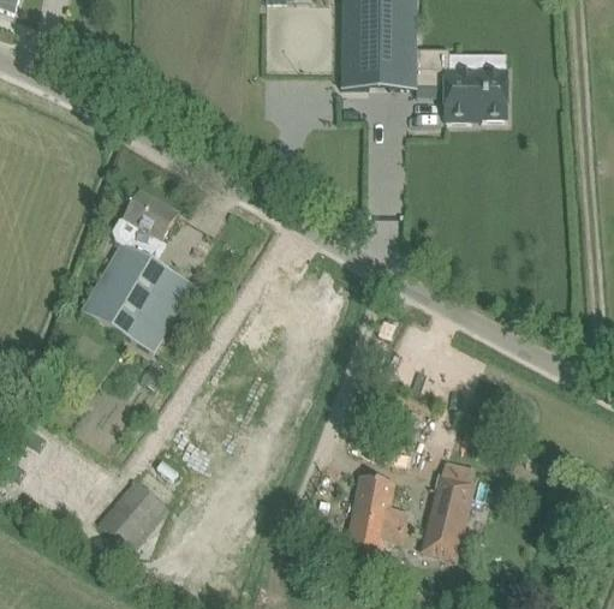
[(0,7),(13,13),(17,0),(0,0),(0,7)]
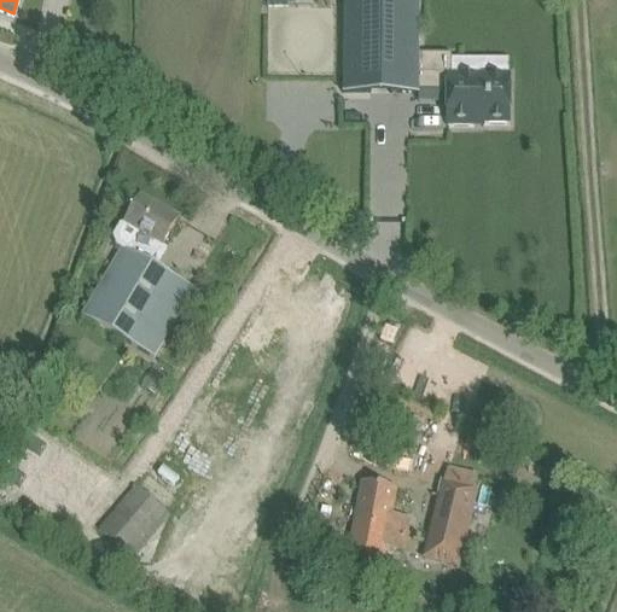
[(508,120),(508,95),(508,71),(450,71),(450,48),(418,48),(418,0),(343,0),(343,88),(418,88),(418,82),(447,82),(447,122),(473,122),(473,117),(482,117),(482,122),(484,122),(484,120),(508,120)]
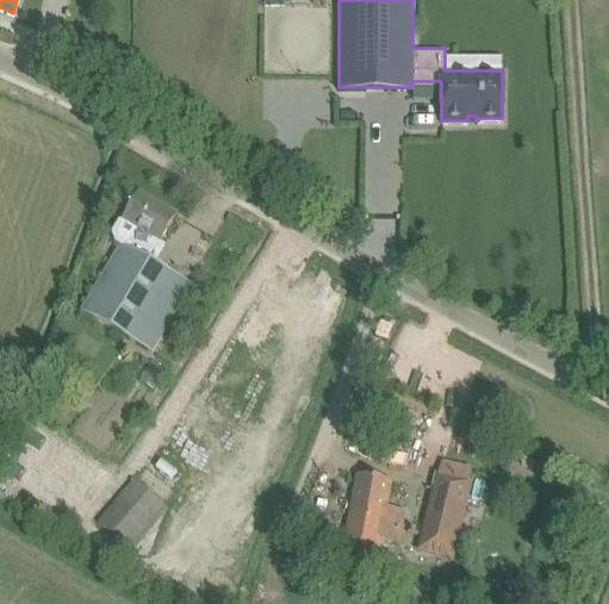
[(81,305),(153,347),(191,281),(143,254),(154,235),(160,238),(175,211),(138,190),(123,216),(118,217),(111,229),(112,235),(119,240),(81,305)]
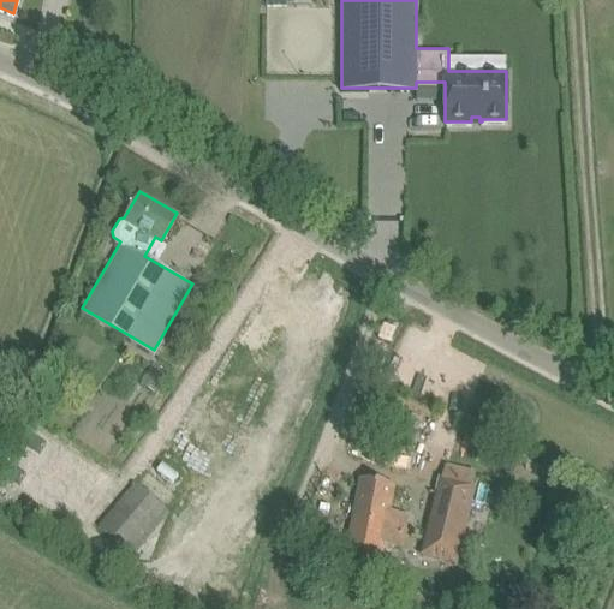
[(33,458),(24,470),(36,478),(45,466),(33,458)]
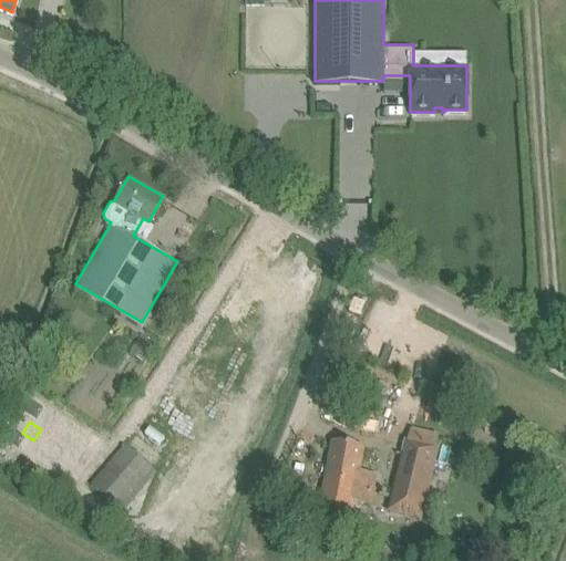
[(422,518),(424,508),(439,445),(404,436),(388,510),(422,518)]
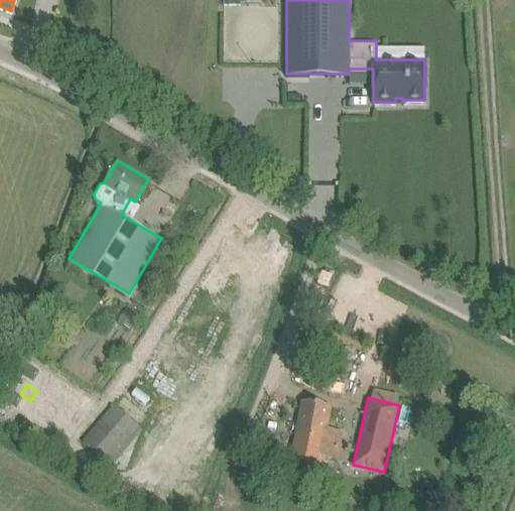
[(326,426),(326,425),(330,405),(300,400),(287,466),(317,472),(323,448),(338,451),(342,429),(326,426)]
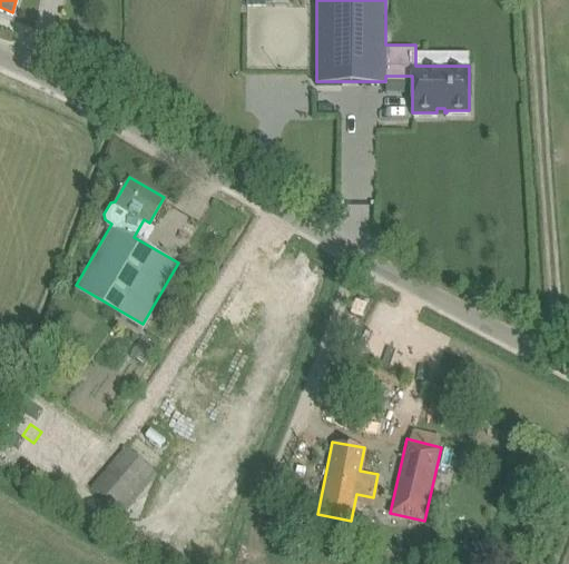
[(123,511),(156,471),(125,444),(90,484),(123,511)]
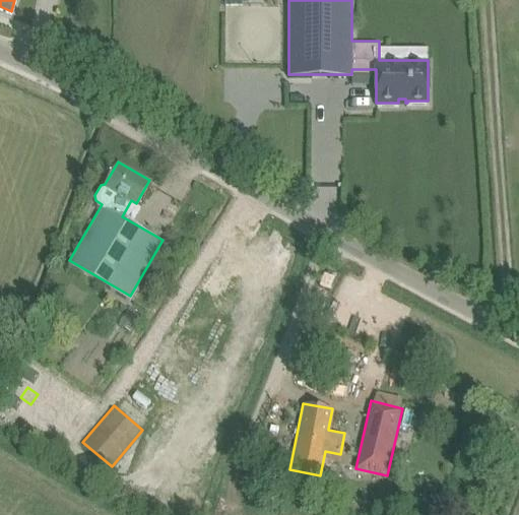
All buildings are outlined.
